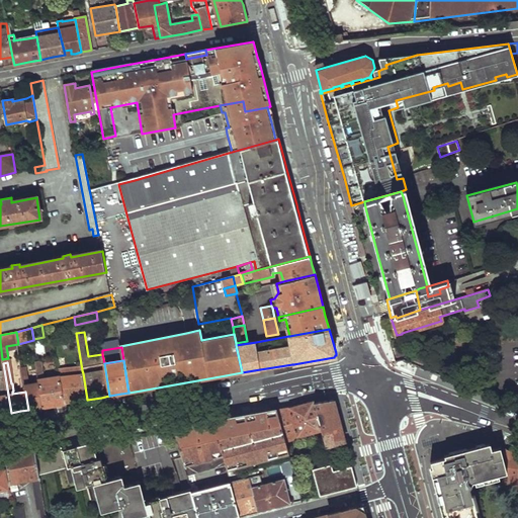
[(25,392),(28,410),(37,408),(42,407),(37,371),(37,370),(33,371),(34,378),(29,378),(27,367),(22,368),(25,392)]
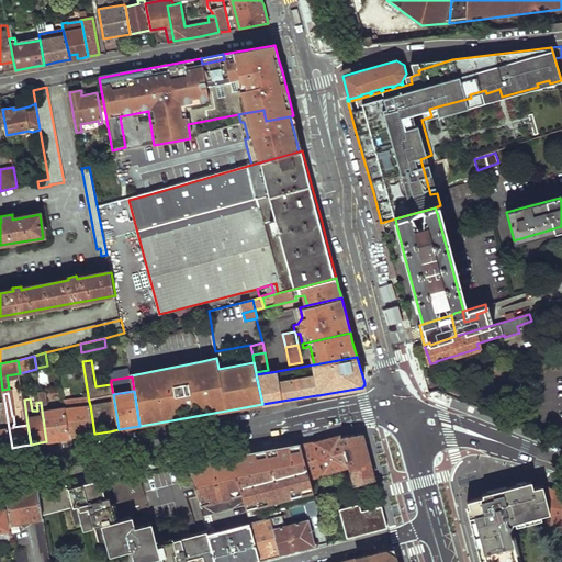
[(41,403),(46,441),(62,439),(69,438),(65,408),(47,412),(46,402),(41,403)]
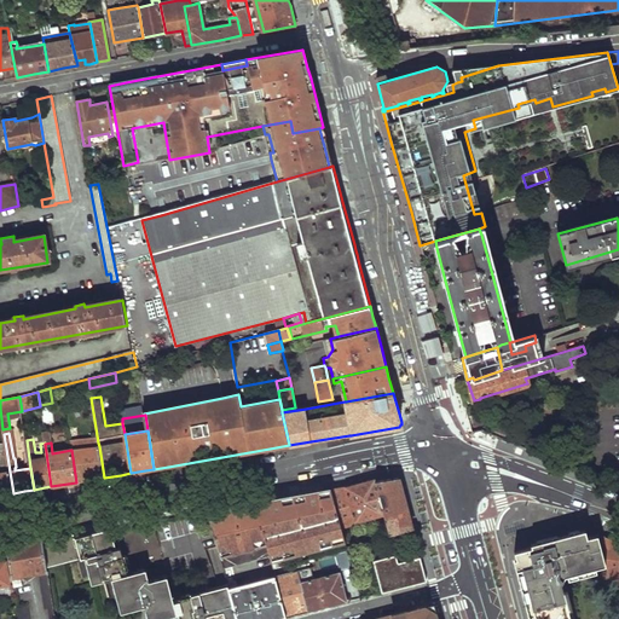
[(71,450),(76,482),(93,479),(104,478),(99,446),(94,447),(71,450)]
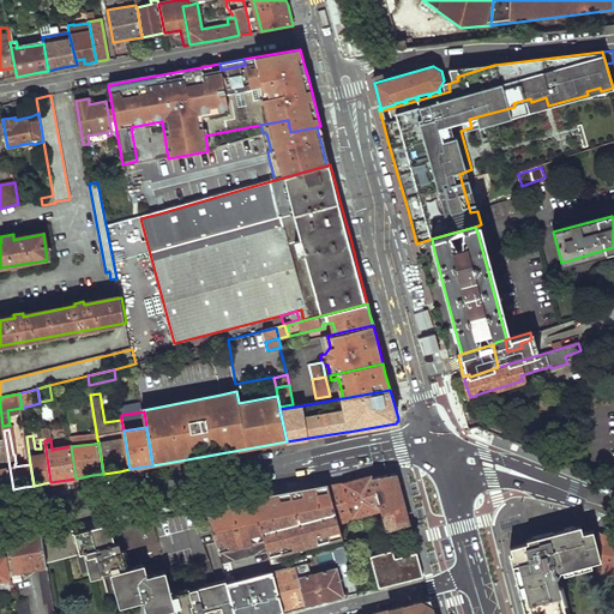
[(0,491),(1,492),(13,489),(10,468),(6,445),(0,446),(2,469),(0,469),(0,491)]
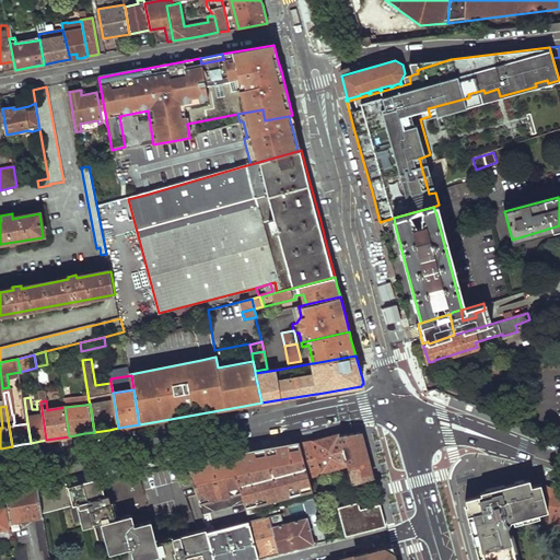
[(339,435),(348,466),(352,483),(373,477),(361,431),(339,435)]
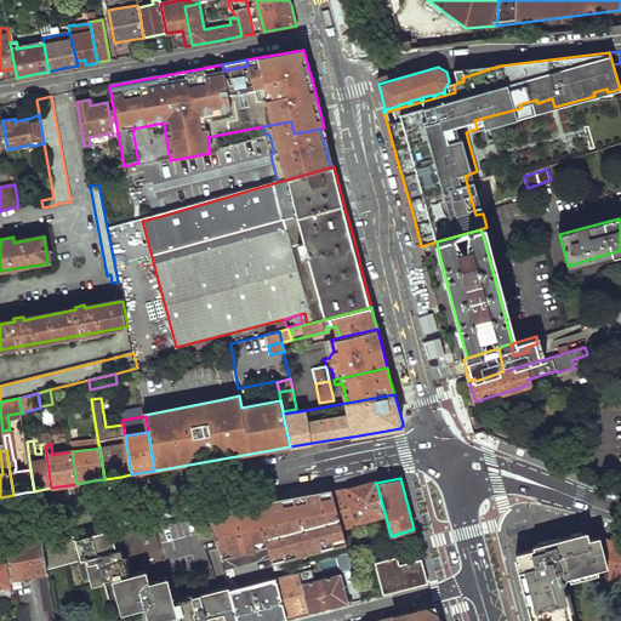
[(346,489),(355,525),(386,517),(376,483),(375,480),(346,489)]
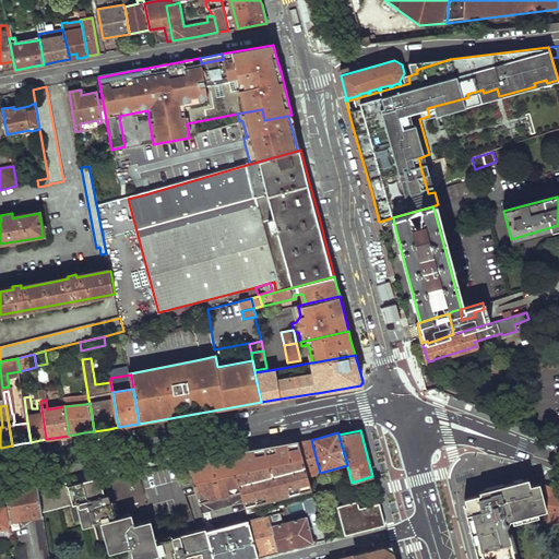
[(298,442),(308,476),(320,473),(311,440),(298,442)]
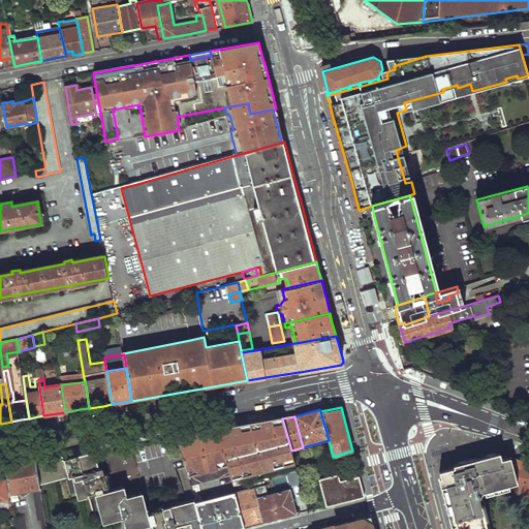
[(177,436),(190,486),(230,475),(234,486),(243,484),(252,481),(254,480),(253,473),(287,465),(294,464),(291,450),(282,418),(177,436)]
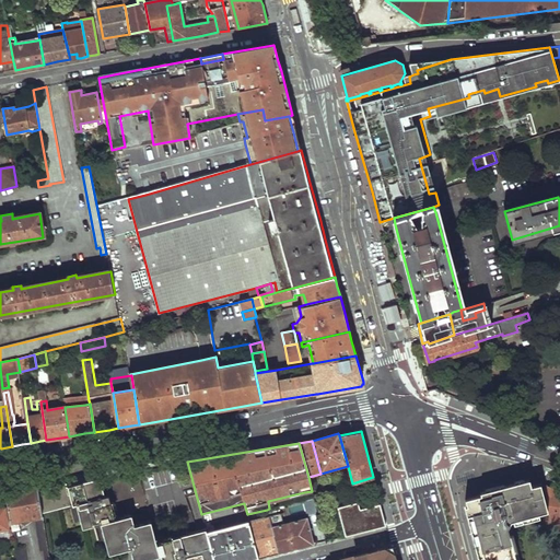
[(74,503),(79,520),(81,527),(93,525),(100,523),(104,539),(107,553),(128,548),(131,559),(138,559),(140,559),(149,558),(149,559),(212,559),(206,534),(205,529),(156,541),(153,528),(151,520),(142,523),(133,524),(131,515),(116,518),(114,511),(112,503),(109,494),(105,496),(100,477),(68,485),(68,482),(37,490),(41,512),(69,504),(74,503)]
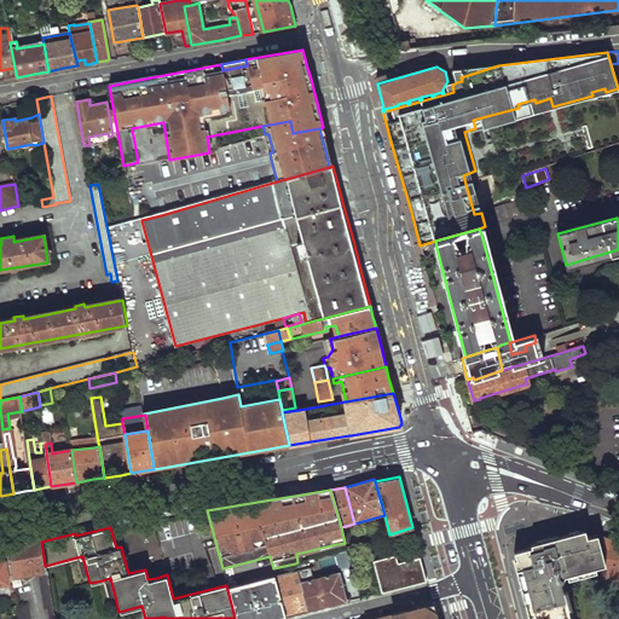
[(583,531),(531,545),(532,549),(542,545),(584,534),(583,531)]
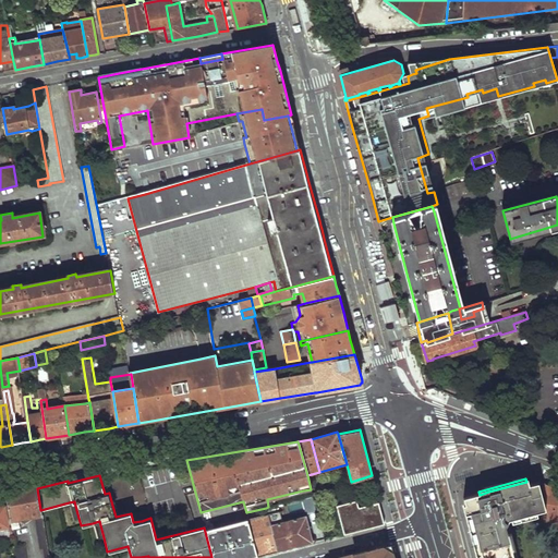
[(528,485),(526,482),(488,492),(480,495),(480,497),(466,500),(465,500),(466,504),(469,512),(480,557),(516,557),(510,538),(505,518),(510,516),(536,509),(546,507),(540,482),(528,485)]
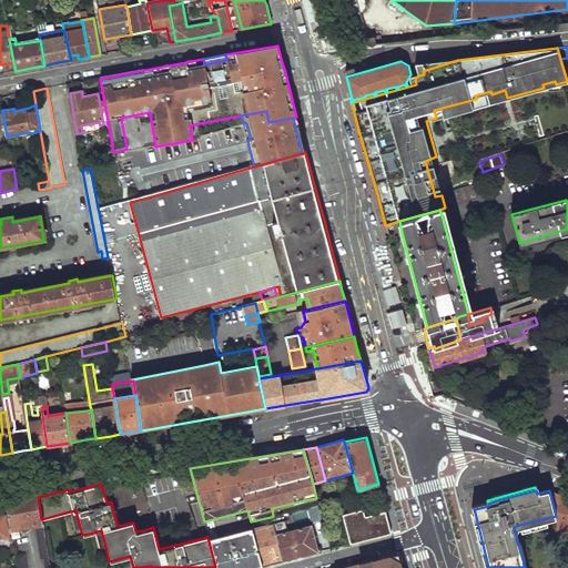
[(567,500),(567,497),(549,490),(556,516),(559,528),(567,526),(567,500)]
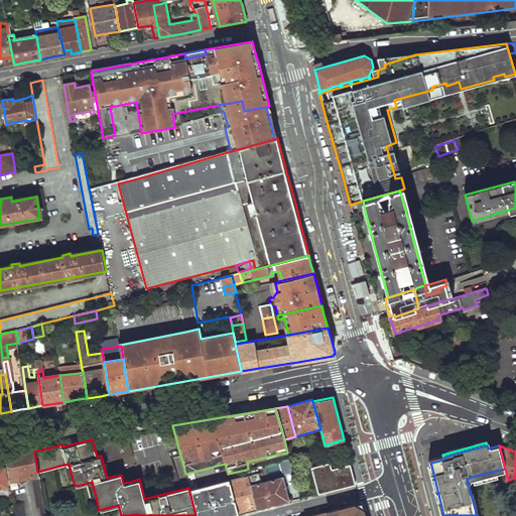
[(9,482),(10,488),(17,487),(16,482),(16,481),(38,477),(37,472),(34,452),(33,449),(4,455),(9,482)]
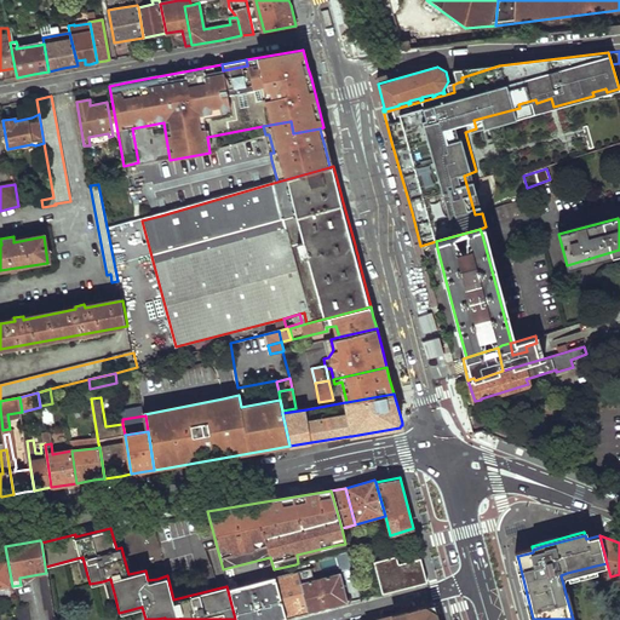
[(337,545),(339,554),(348,551),(345,544),(337,545)]
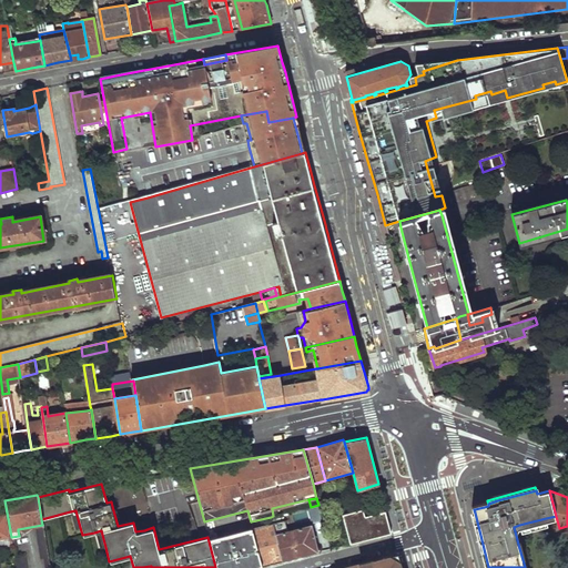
[(70,511),(74,528),(80,527),(75,510),(70,511)]
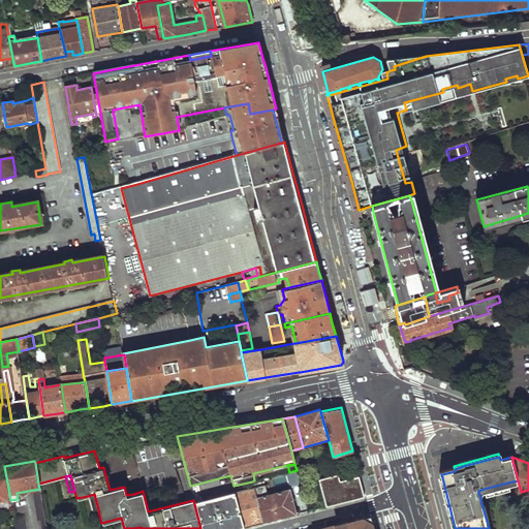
[(318,480),(325,506),(364,497),(359,476),(339,483),(337,475),(318,480)]
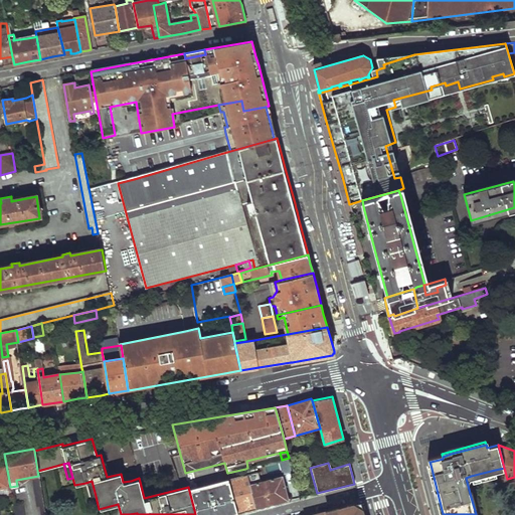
[(229,481),(237,514),(256,509),(283,502),(289,501),(286,487),(283,477),(261,483),(256,466),(247,468),(245,469),(236,471),(227,473),(229,481)]
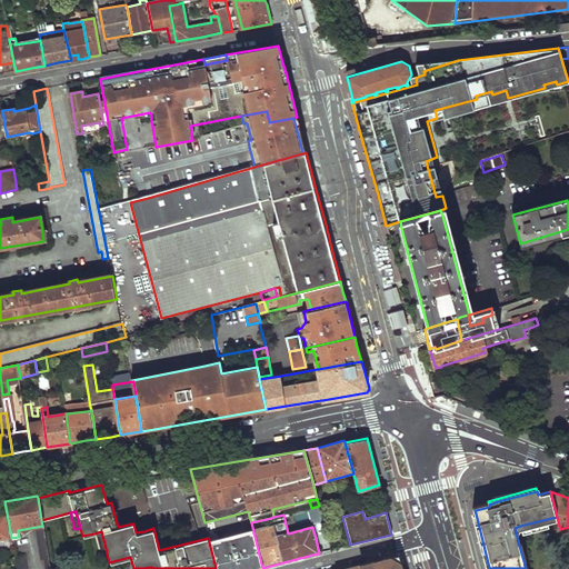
[(530,568),(520,531),(549,525),(547,519),(520,526),(515,528),(520,549),(526,568),(530,568)]
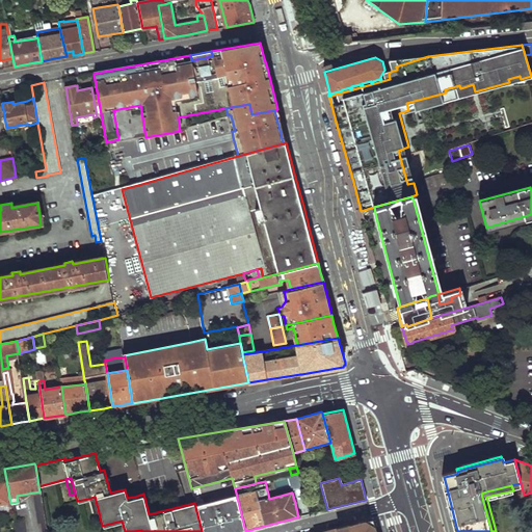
[(457,531),(447,488),(444,489),(454,531),(457,531)]
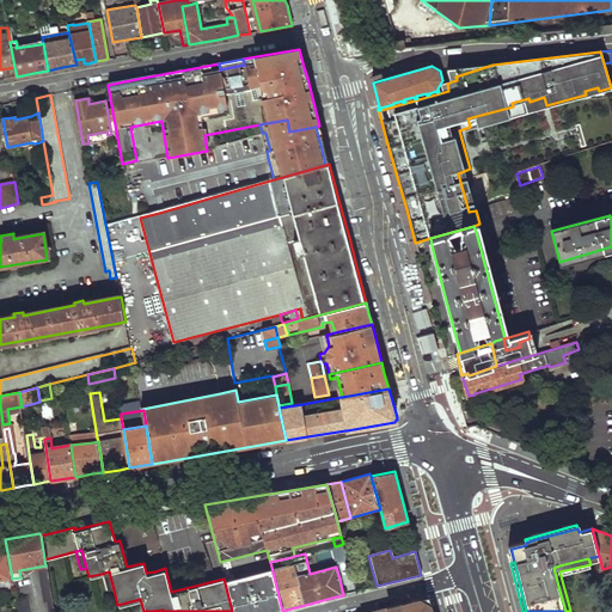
[(53,611),(46,569),(38,570),(44,601),(47,601),(48,611),(28,611),(26,600),(11,603),(12,611),(53,611)]
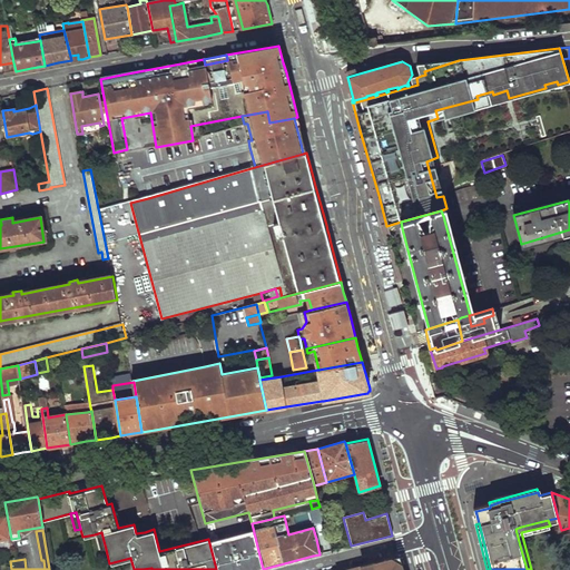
[(95,534),(99,550),(106,549),(101,532),(95,534)]
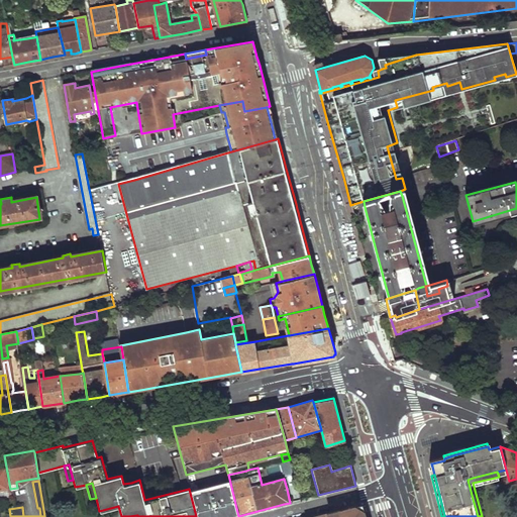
[(190,493),(196,516),(234,516),(238,516),(230,483),(190,493)]
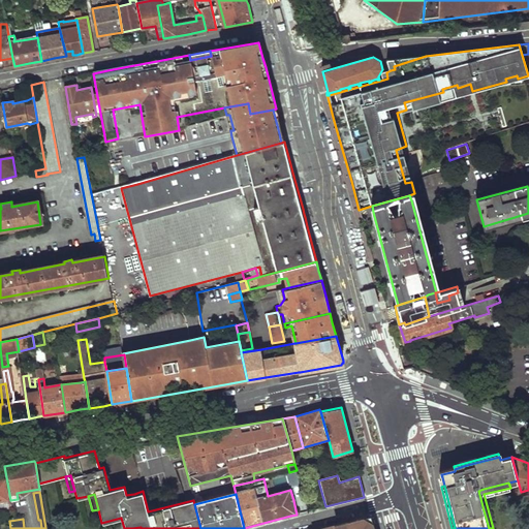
[(372,528),(370,517),(320,528),(372,528)]
